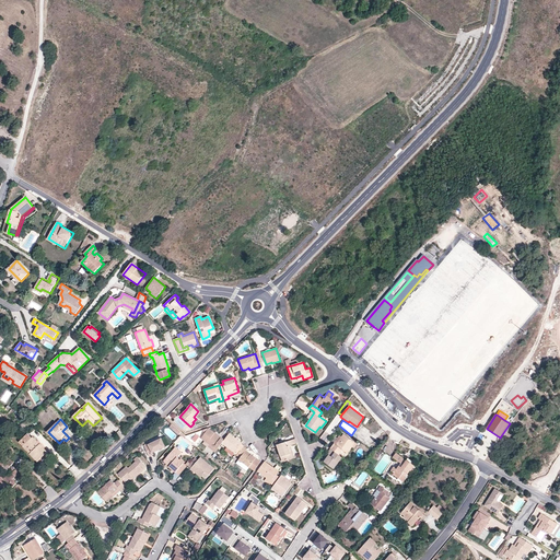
[(221,443),(224,440),(220,438),(219,439),(213,434),(214,433),(208,429),(201,438),(209,443),(217,450),(221,443)]
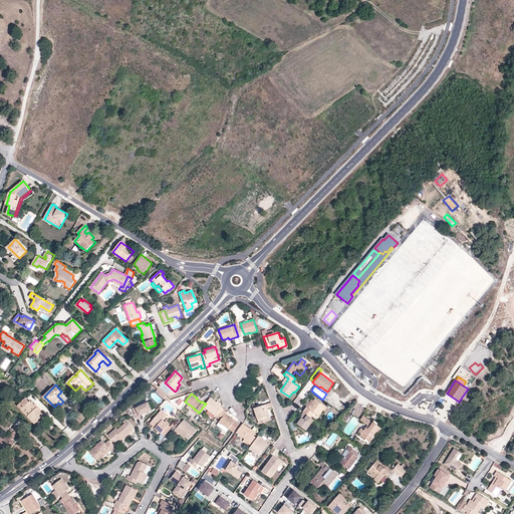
[(44,415),(27,398),(18,406),(35,424),(44,415)]
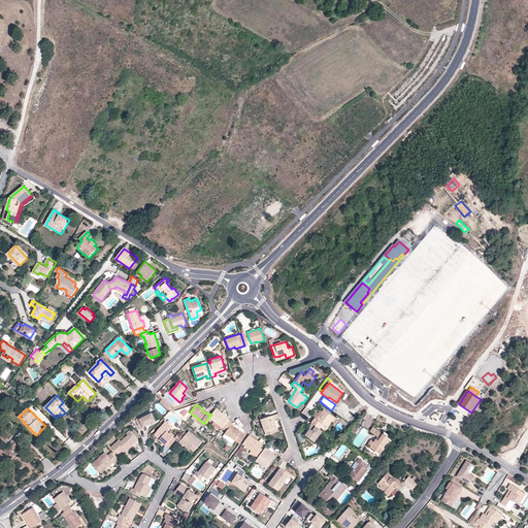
[(219,430),(221,427),(223,429),(230,420),(227,419),(228,417),(216,408),(211,415),(208,418),(213,422),(211,425),(219,430)]
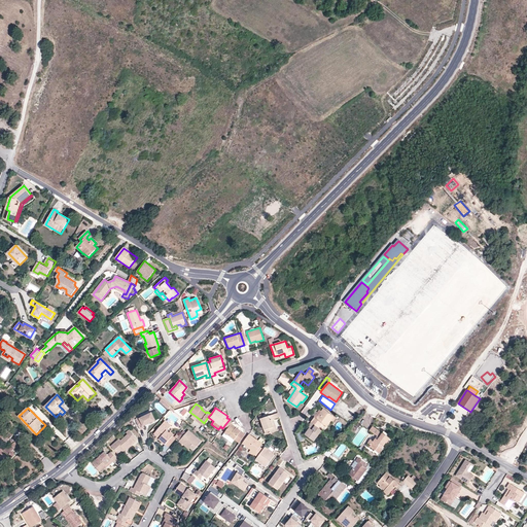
[(323,409),(321,411),(316,418),(314,417),(311,422),(315,425),(318,427),(321,423),(326,426),(330,420),(334,416),(323,409)]
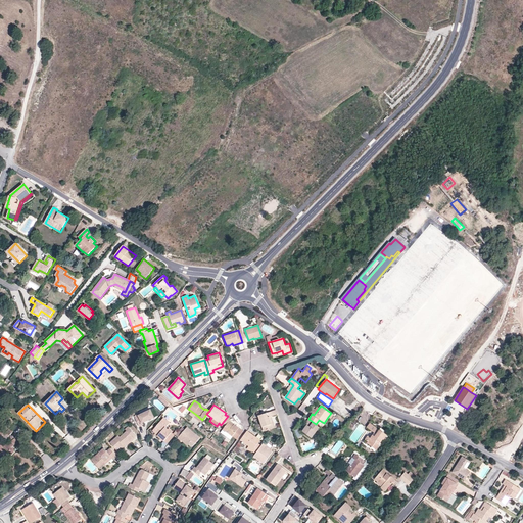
[(154,418),(151,410),(138,416),(136,419),(140,427),(143,425),(143,423),(154,418)]
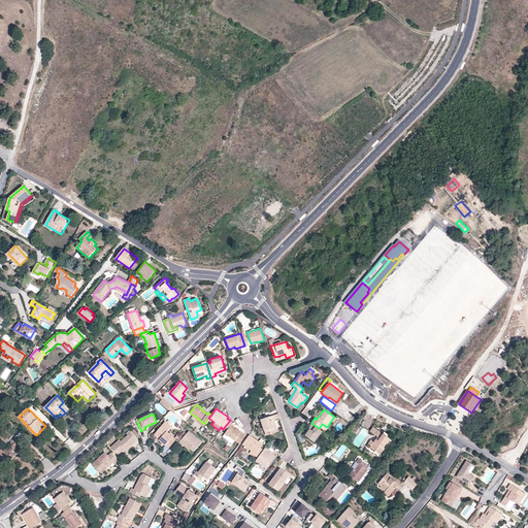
[(279,418),(278,414),(261,419),(266,435),(275,432),(271,421),(273,420),(279,418)]
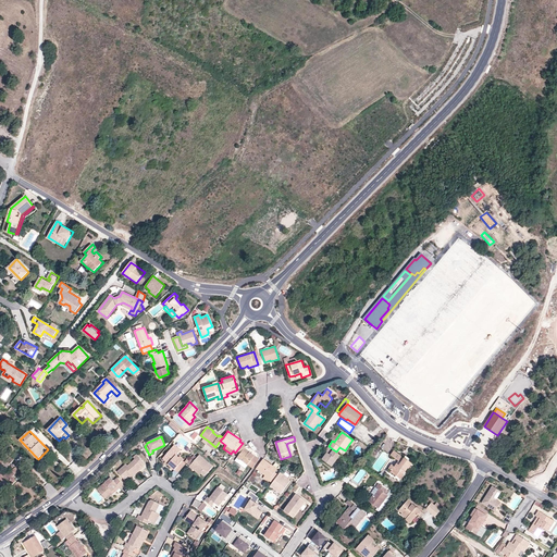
[(243,443),(235,453),(238,455),(237,457),(243,461),(247,465),(252,468),(259,459),(249,452),(248,454),(244,449),(245,447),(246,446),(243,443)]
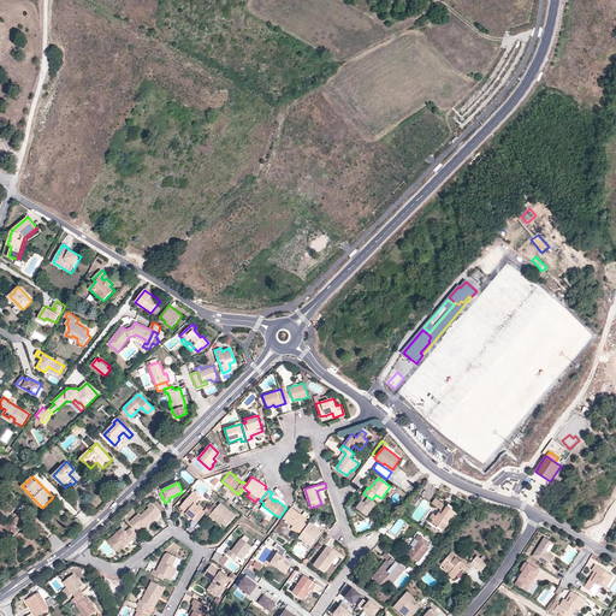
[(363,493),(354,505),(356,508),(362,501),(365,502),(368,497),(363,493)]
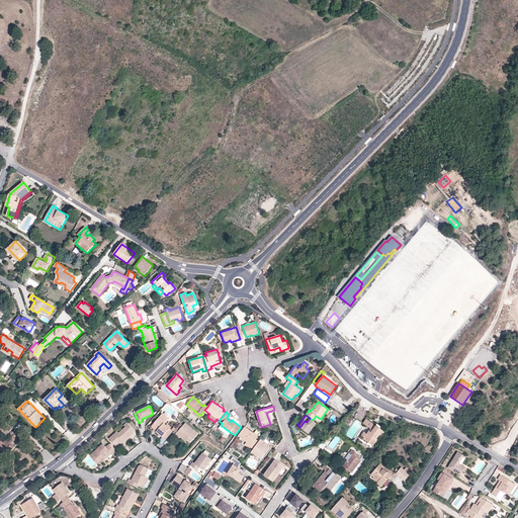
[(160,417),(152,427),(155,429),(157,432),(163,437),(170,429),(164,424),(166,422),(160,417)]
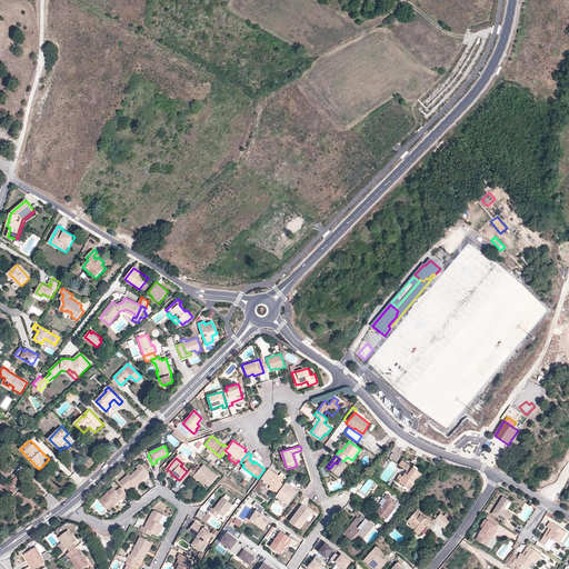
[(343,461),(340,459),(337,463),(335,462),(329,469),(339,476),(347,465),(343,461)]
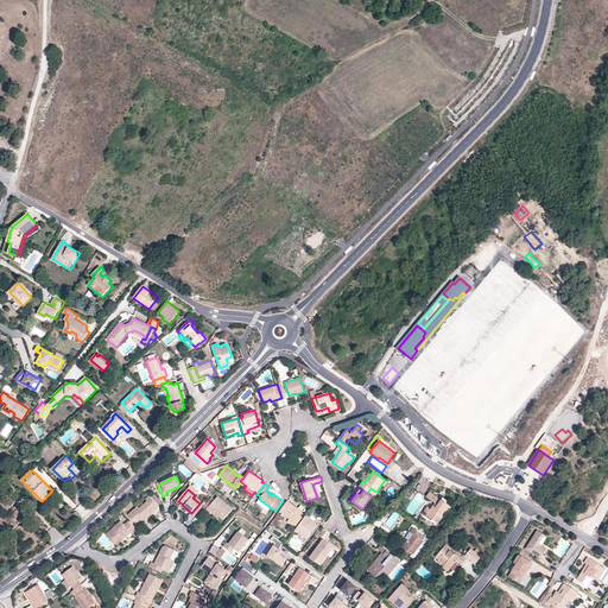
[(426,496),(435,502),(437,505),(436,507),(432,505),(430,508),(428,506),(424,511),(428,513),(426,514),(432,519),(436,513),(441,517),(445,511),(447,511),(450,506),(447,504),(448,501),(442,496),(441,499),(437,498),(438,496),(430,492),(426,496)]
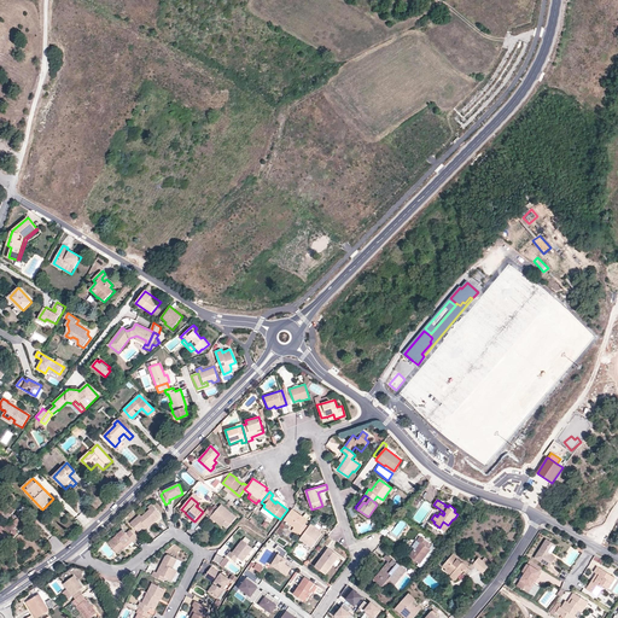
[(18,509),(11,502),(0,512),(0,517),(1,519),(4,517),(7,520),(10,519),(11,522),(5,529),(0,523),(0,537),(3,536),(6,541),(12,536),(15,538),(19,534),(18,532),(15,530),(18,526),(19,528),(25,522),(19,517),(18,518),(15,514),(18,509)]
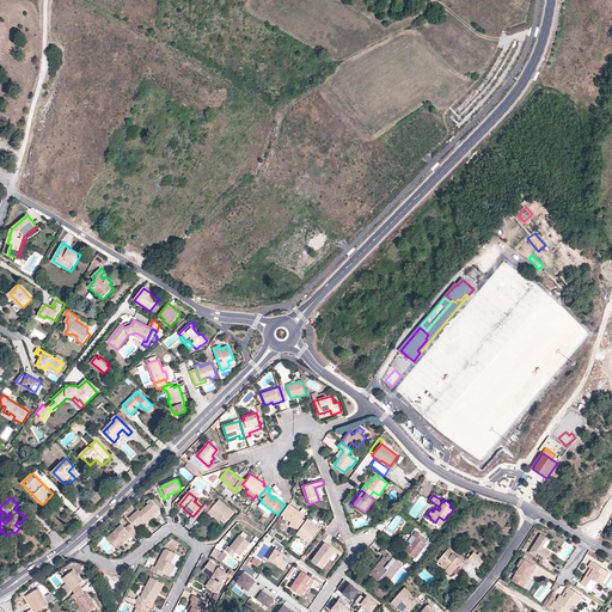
[(146,524),(157,514),(155,513),(159,509),(150,500),(146,503),(147,503),(148,505),(140,512),(139,510),(129,519),(136,527),(141,524),(144,521),(145,522),(146,524)]
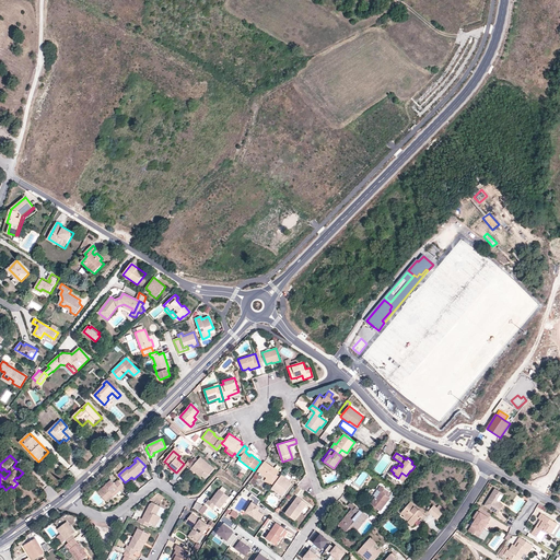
[(191,468),(190,468),(194,471),(195,469),(197,471),(197,474),(201,477),(202,475),(207,478),(214,468),(200,457),(198,461),(191,468)]
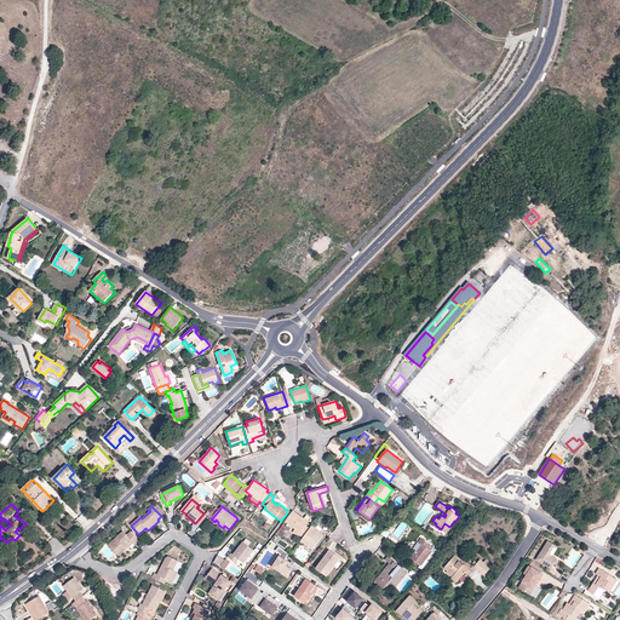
[(212,518),(219,510),(216,507),(208,516),(212,518)]
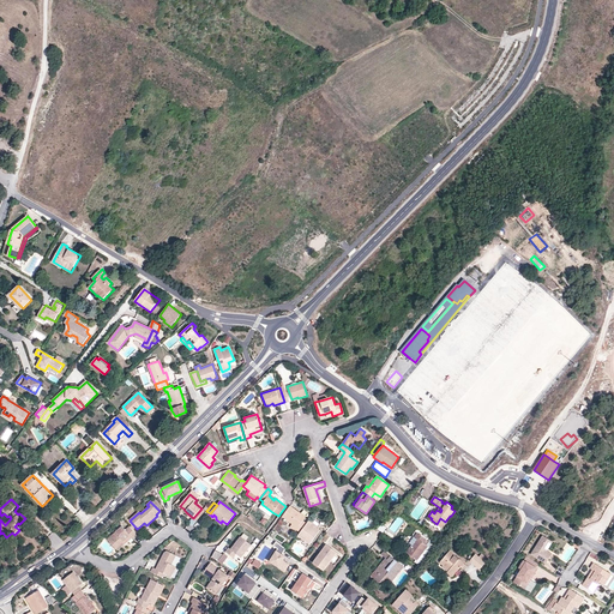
[(306,517),(290,505),(282,517),(292,524),(289,527),(299,534),(306,523),(302,521),(306,517)]
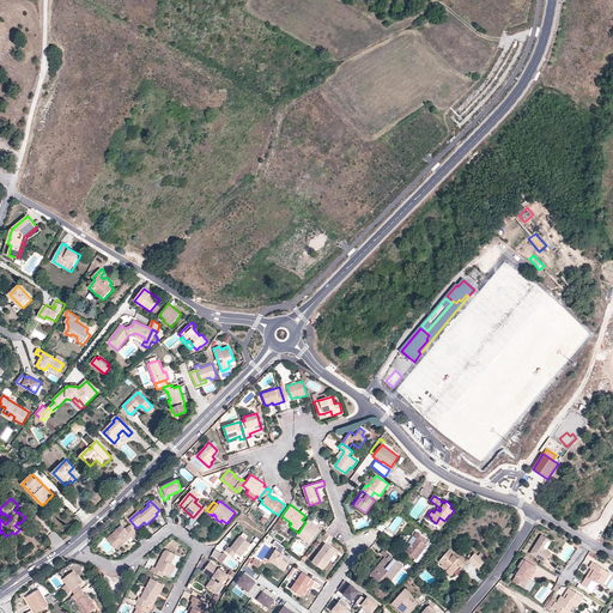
[(201,508),(193,517),(198,521),(205,511),(201,508)]
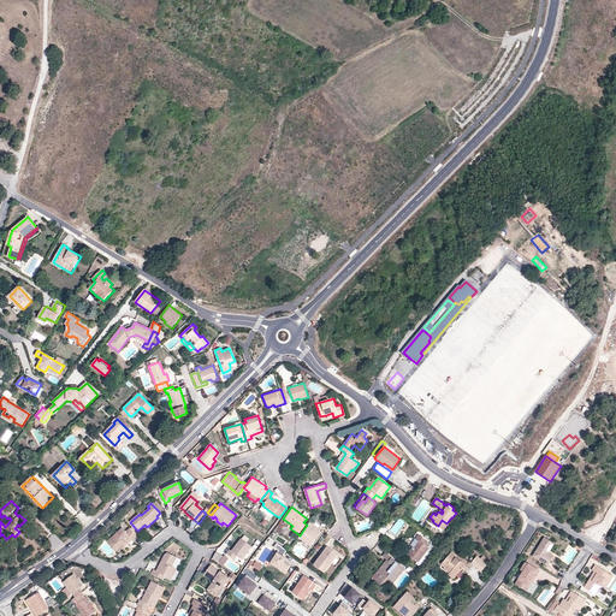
[(309,521),(307,525),(300,535),(298,537),(311,546),(321,532),(318,529),(313,526),(314,525),(309,521)]
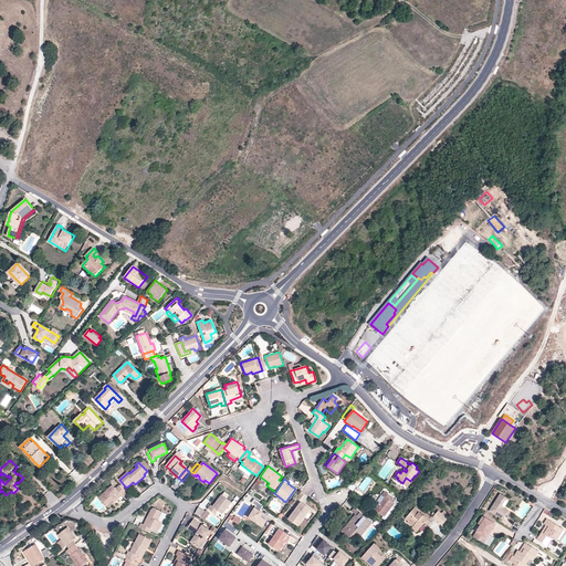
[(122,496),(125,493),(119,485),(115,489),(113,485),(98,498),(106,506),(113,501),(121,494),(122,496)]
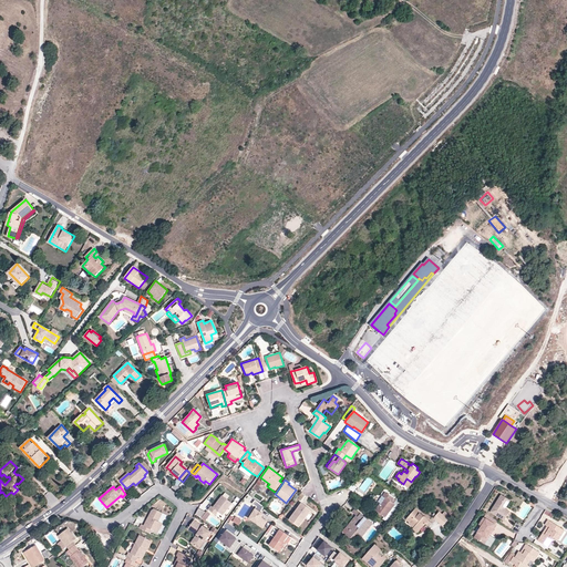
[(378,502),(380,504),(387,494),(384,492),(378,502)]
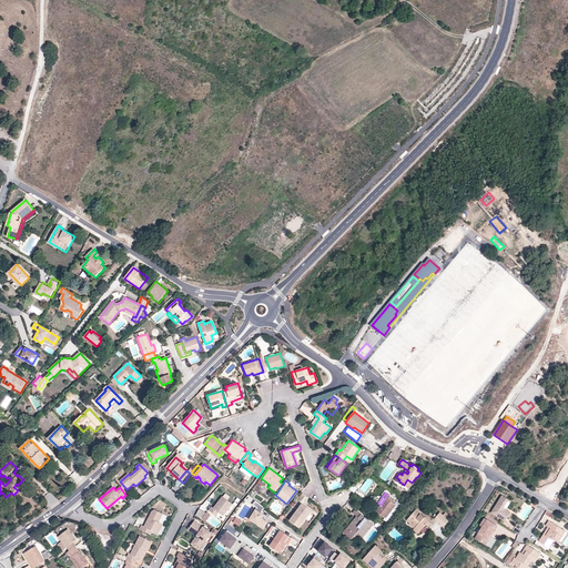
[(396,501),(387,495),(381,505),(375,510),(385,518),(395,505),(394,504),(396,501)]
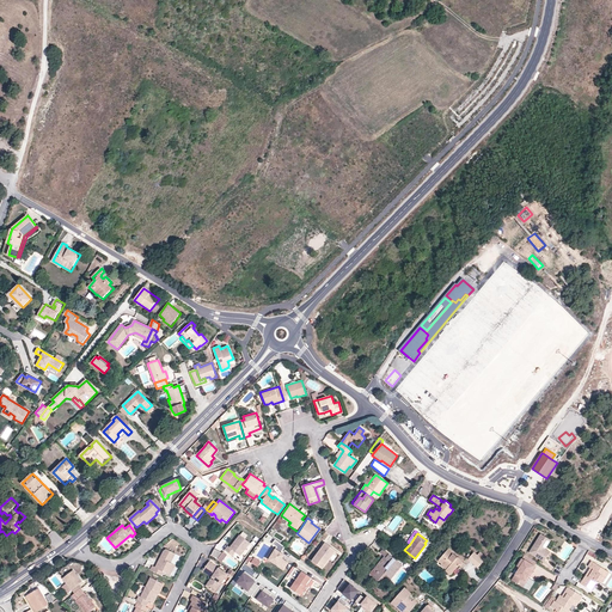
[(539,544),(544,537),(540,534),(530,554),(532,555),(533,554),(539,544)]
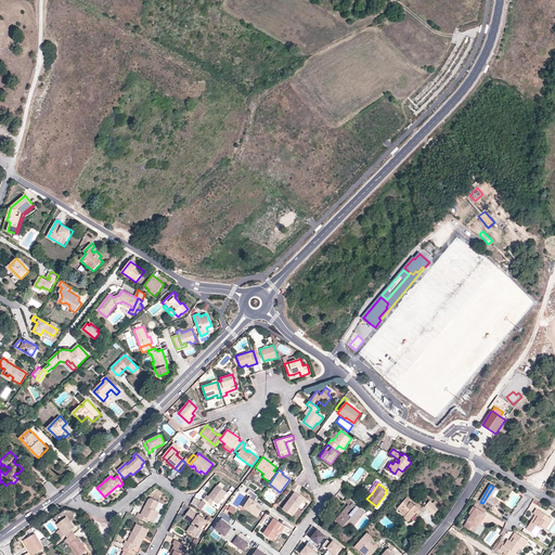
[(218,505),(227,493),(217,486),(209,497),(207,494),(204,500),(210,505),(214,502),(218,505)]
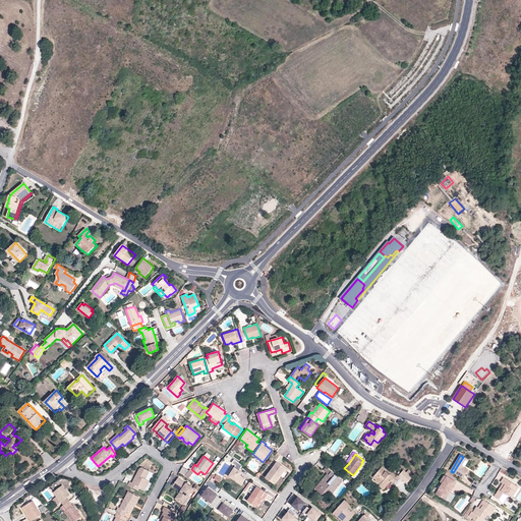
[(454,471),(453,472),(463,479),(469,470),(467,470),(464,468),(463,467),(464,466),(465,466),(469,461),(463,457),(459,463),(454,471)]
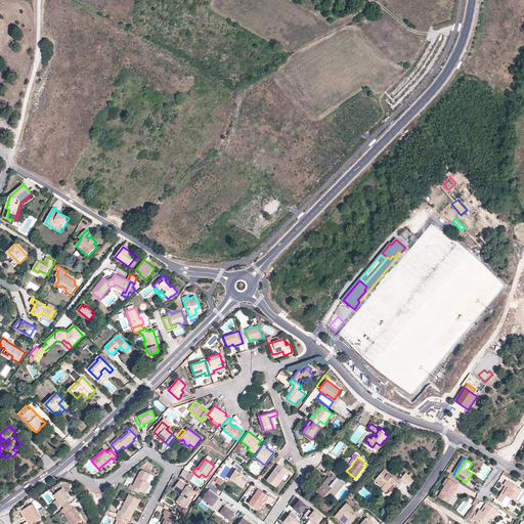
[(242,488),(247,482),(243,479),(246,476),(241,473),(244,468),(235,463),(233,466),(236,468),(228,479),(242,488)]
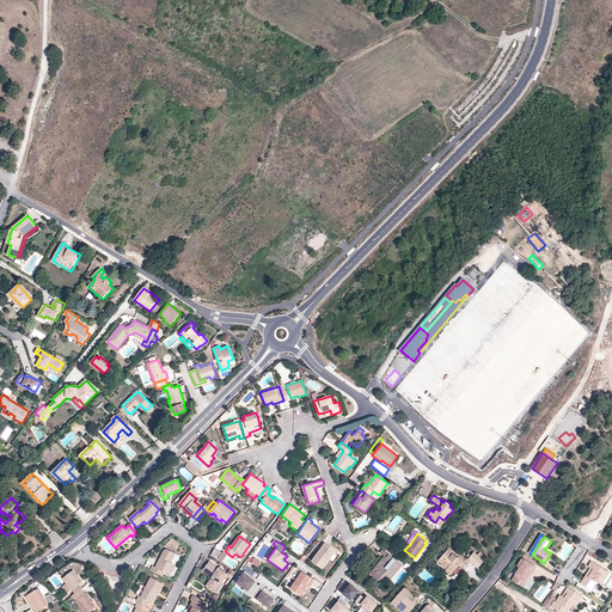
[(323,569),(336,551),(325,543),(312,561),(323,569)]
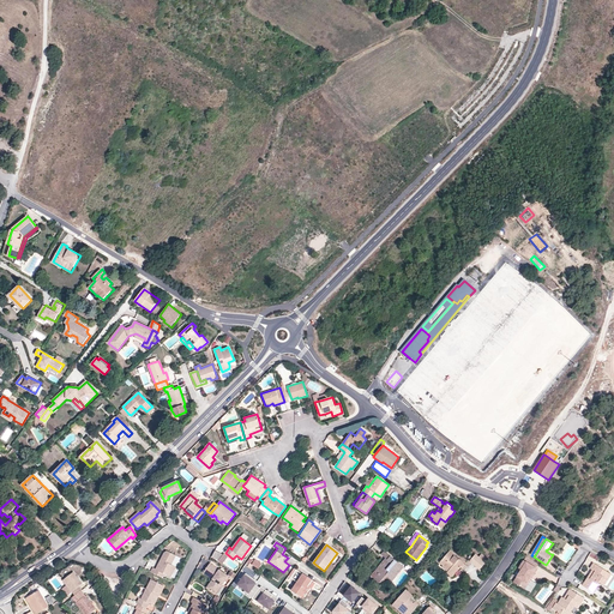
[(457,558),(449,551),(439,561),(443,565),(449,570),(446,572),(452,577),(461,567),(463,569),(467,565),(465,564),(457,558)]
